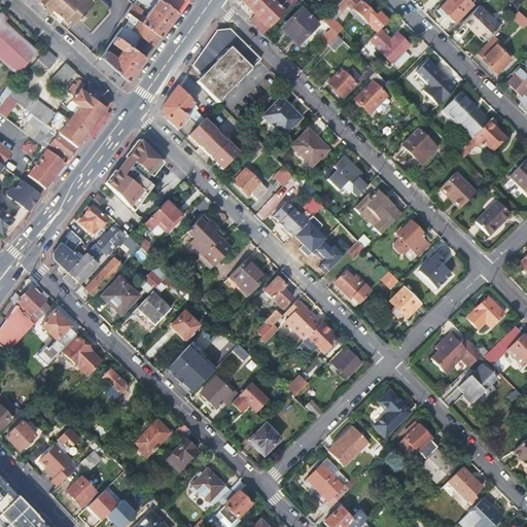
[(33,0),(47,13),(51,9),(63,20),(70,26),(77,19),(79,21),(82,16),(80,14),(92,3),(88,0),(33,0)]
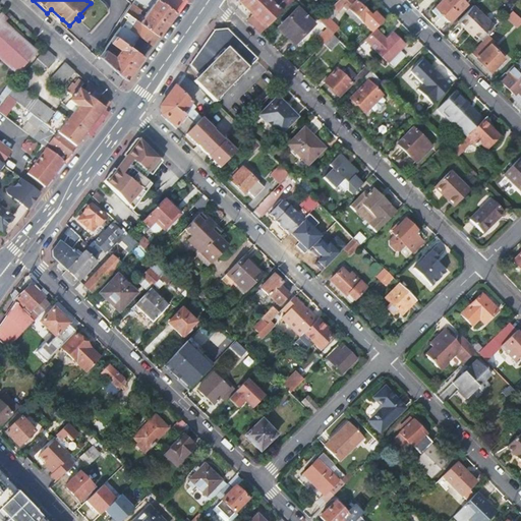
[(142,0),(152,6),(143,17),(138,14),(141,11),(132,5),(127,13),(129,15),(158,35),(174,12),(157,0),(142,0)]
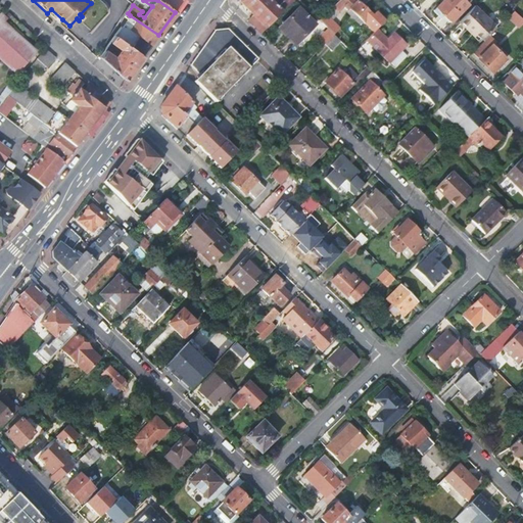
[(157,0),(175,12),(183,0),(157,0)]
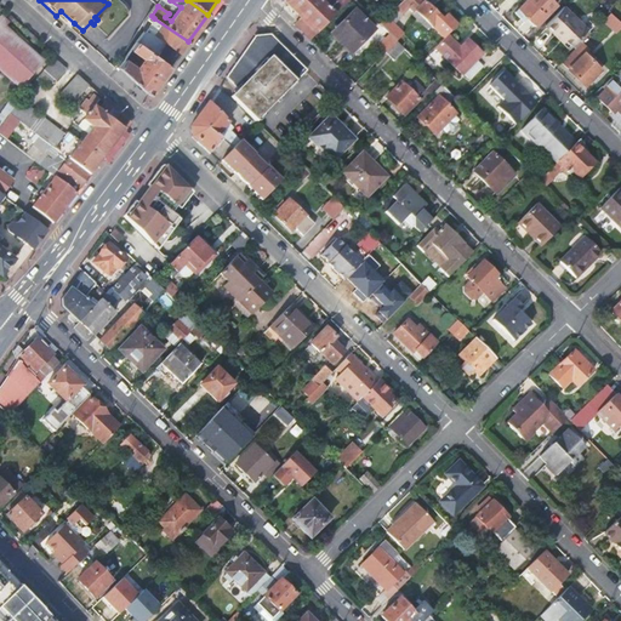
[(288,0),(303,18),(296,26),(312,40),(337,15),(323,1),(324,0),(288,0)]
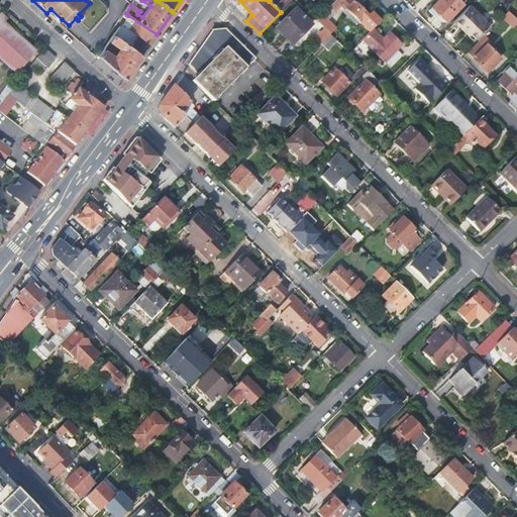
[(270,0),(269,1),(281,12),(292,0),(270,0)]
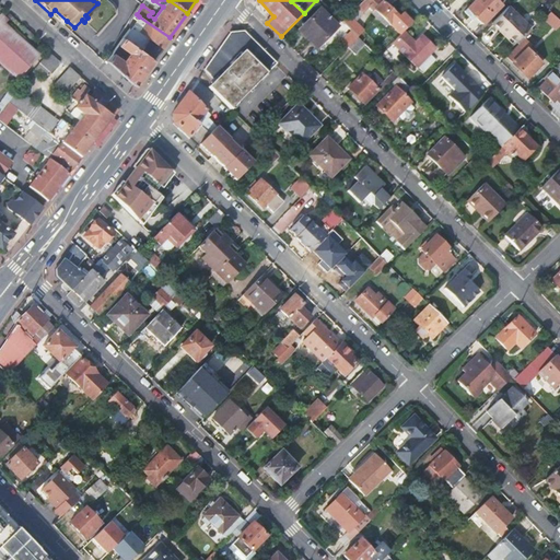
[(370,8),(374,12),(372,14),(388,30),(384,33),(395,43),(406,32),(407,31),(396,21),(400,16),(382,0),(365,0),(358,8),(364,13),(370,8)]
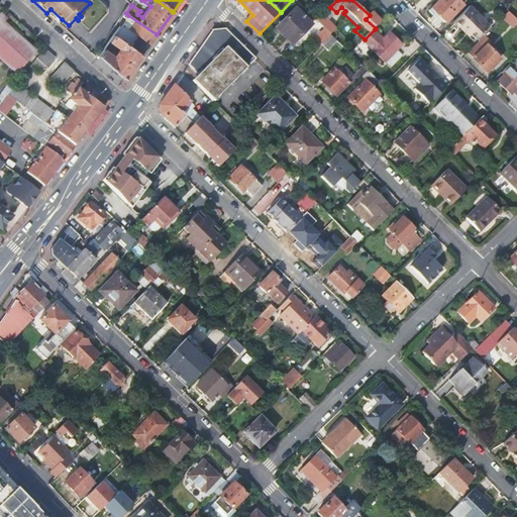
[(459,0),(440,0),(430,11),(437,17),(439,15),(443,19),(444,18),(446,20),(462,3),(459,0)]
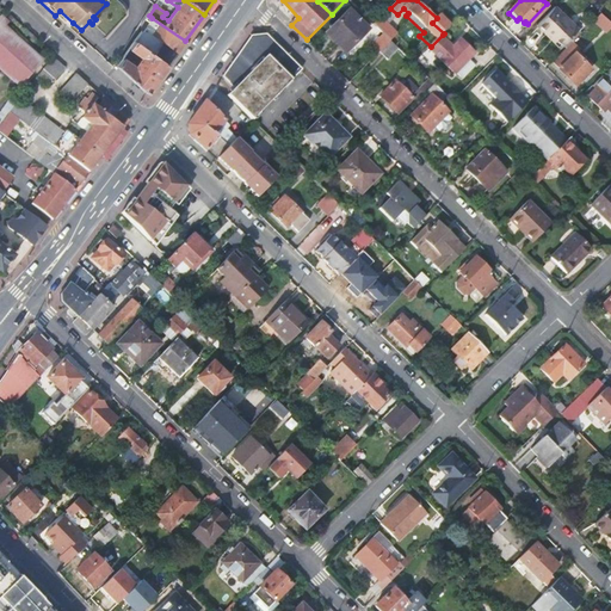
[(536,25),(560,48),(579,29),(555,6),(536,25)]
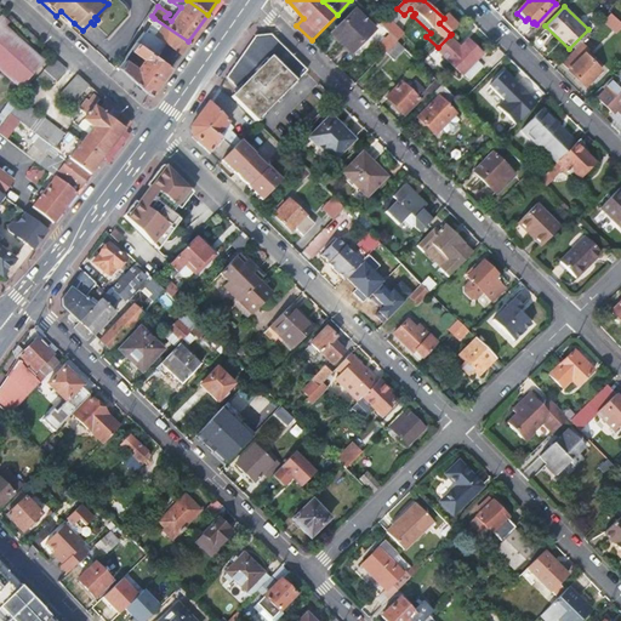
[(61,11),(56,16),(69,28),(74,23),(61,11)]
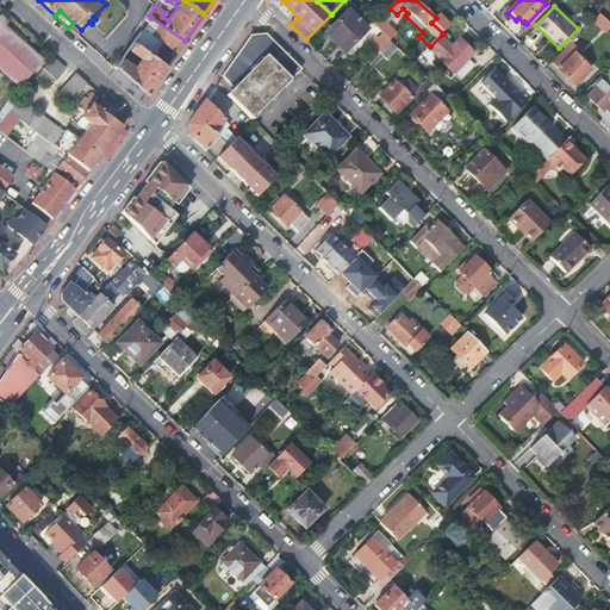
[(346,54),(368,31),(349,13),(330,32),(337,38),(334,42),(346,54)]
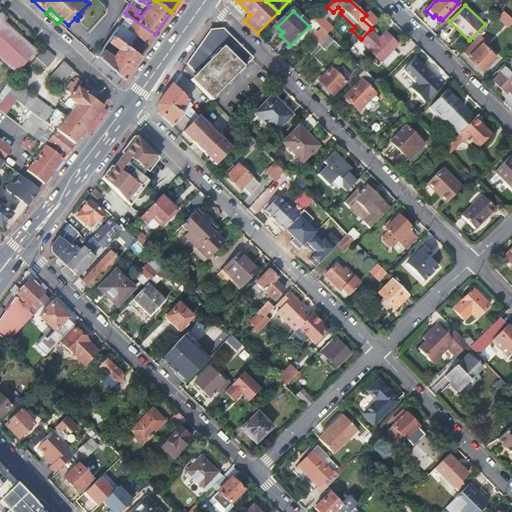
[(511,19),(503,11),(496,18),(507,28),(511,23),(511,19)]
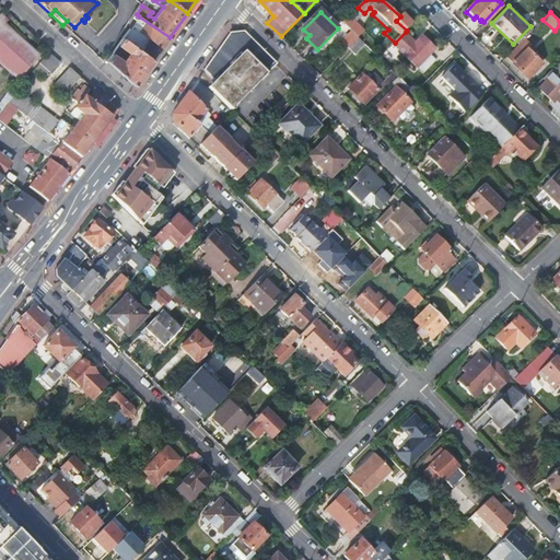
[(170,37),(139,16),(121,38),(153,60),(170,37)]
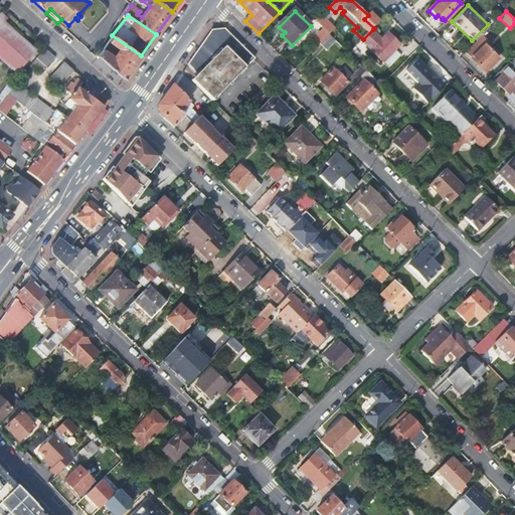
[(319,24),(330,35),(335,29),(322,16),(316,21),(319,24)]
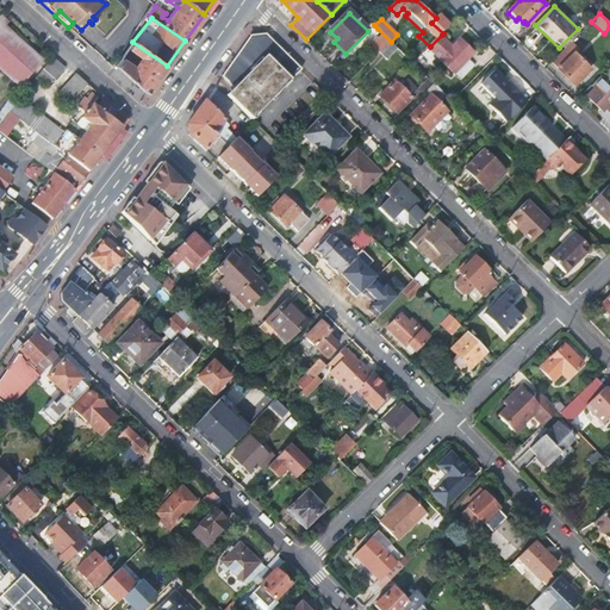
[(0,22),(0,67),(19,85),(42,60),(0,22)]
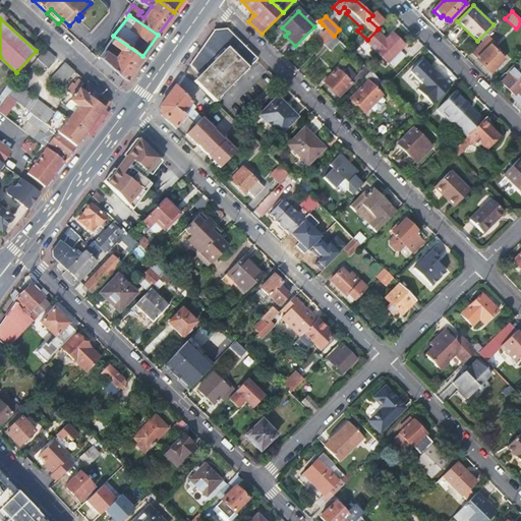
[(323,24),(312,36),(323,46),(325,45),(333,36),(334,36),(323,24)]
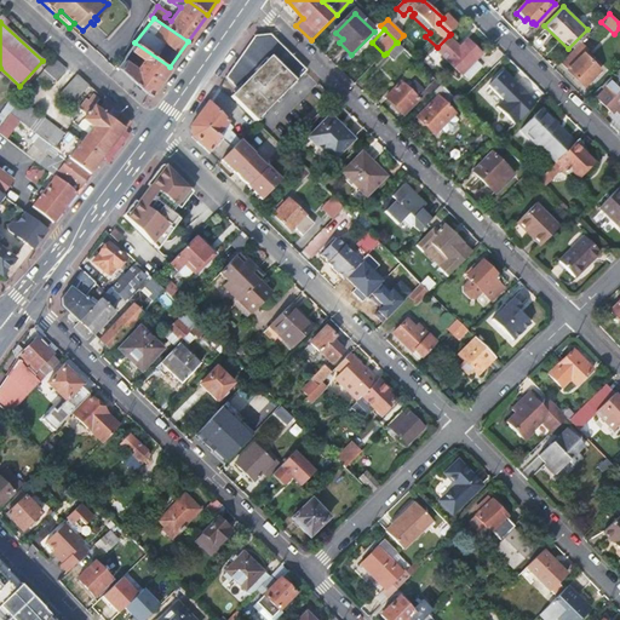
[(437,47),(463,74),(464,73),(472,80),(486,65),(478,59),(484,53),(470,39),(461,47),(449,35),(437,47)]
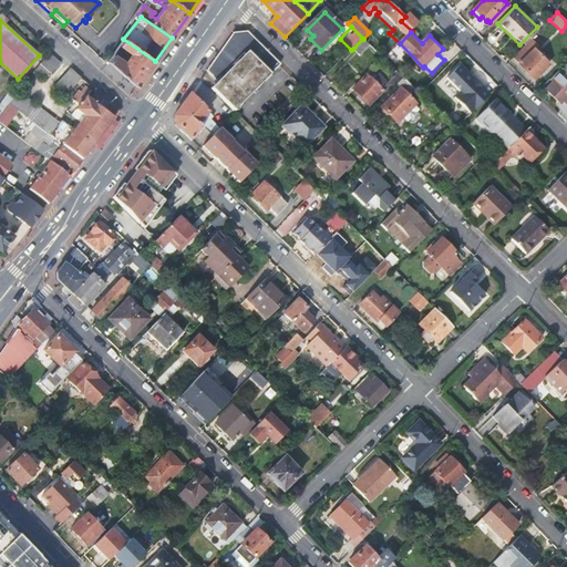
[(241,33),(214,78),(225,89),(218,95),(236,112),(241,117),(286,71),(249,34),(241,33)]
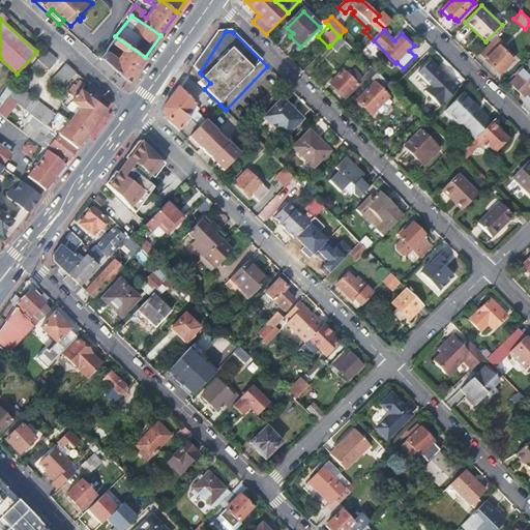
[(99,57),(127,81),(145,57),(115,36),(105,50),(99,57)]
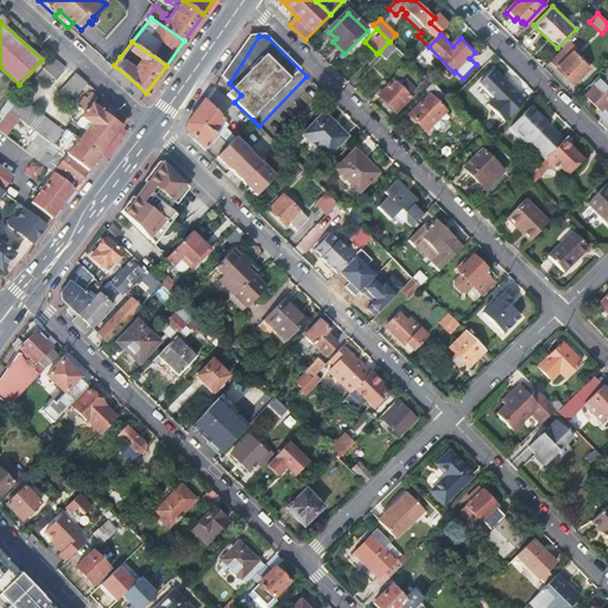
[(388,42),(379,52),(386,59),(397,49),(390,42),(388,42)]
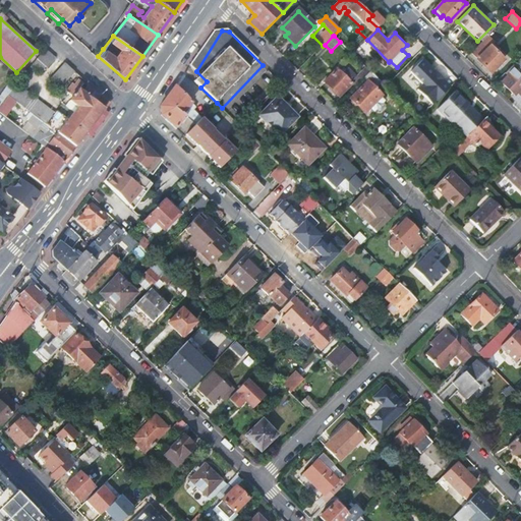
[(488,36),(472,53),(493,72),(507,58),(491,45),(495,42),(488,36)]
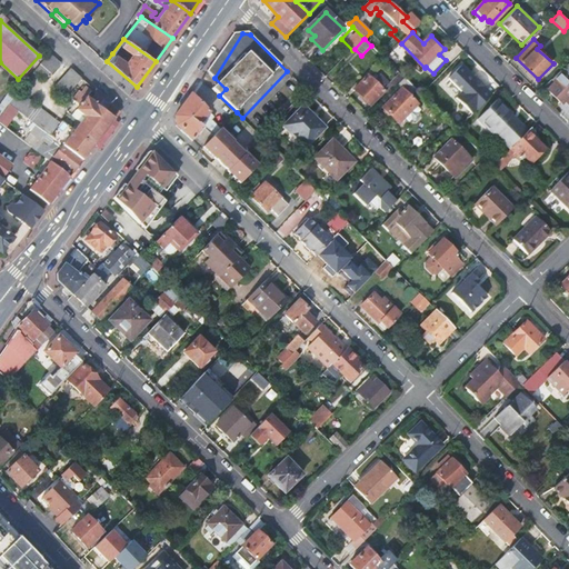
[(49,53),(36,70),(47,78),(50,73),(52,75),(61,63),(49,53)]
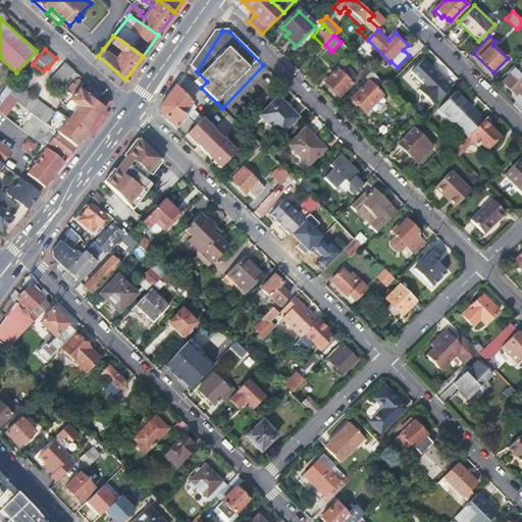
[(316,54),(306,64),(313,71),(322,61),(316,54)]
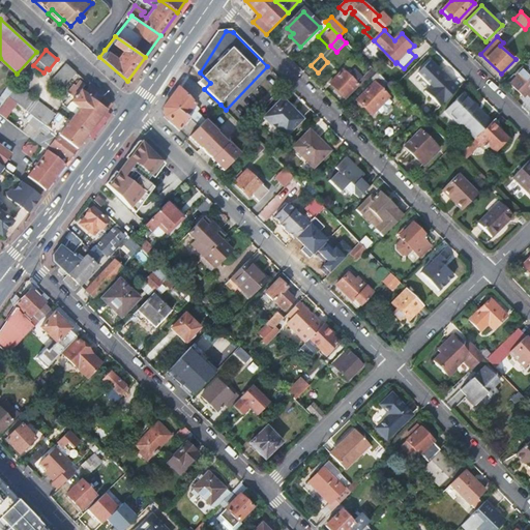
[(441,107),(458,91),(452,86),(454,83),(431,60),(418,74),(431,86),(425,91),(441,107)]
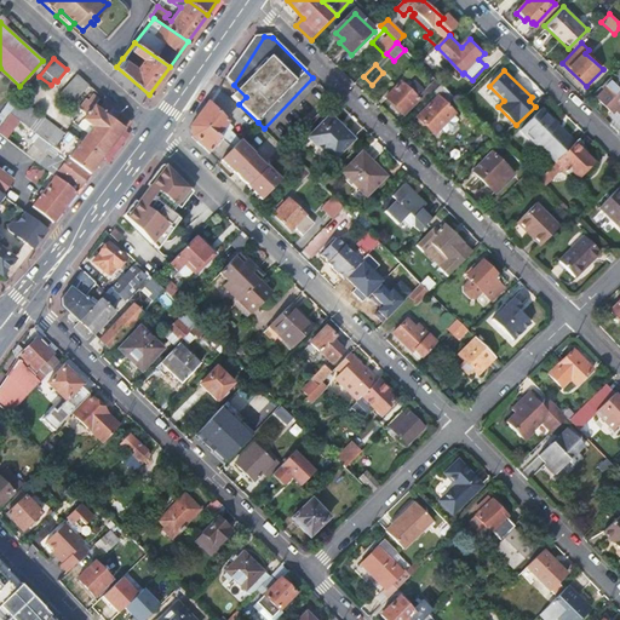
[(76,74),(59,96),(72,107),(89,85),(76,74)]
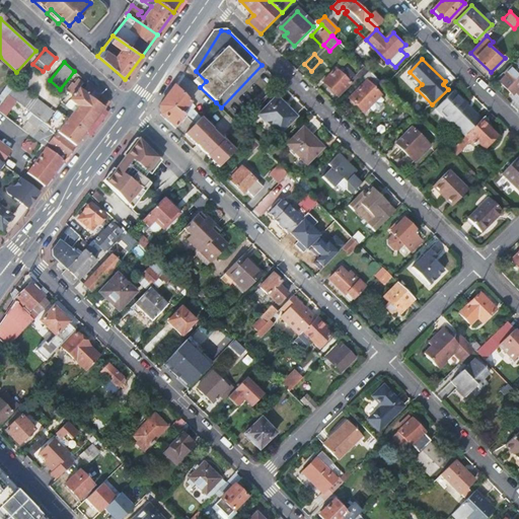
[(518,71),(512,65),(504,73),(506,76),(500,82),(513,95),(515,92),(517,94),(518,92),(518,93),(518,71)]
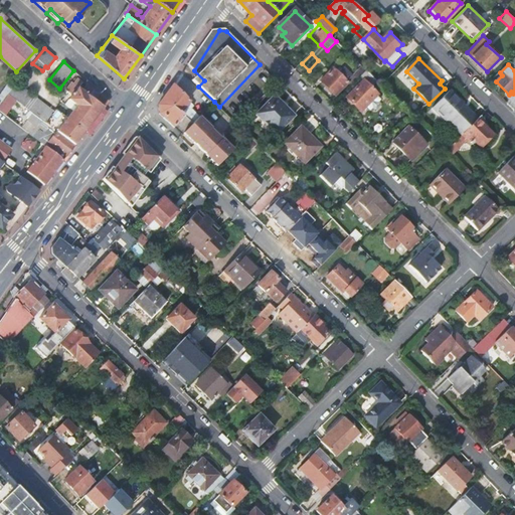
[(362,67),(347,82),(348,82),(351,86),(360,76),(366,71),(362,67)]
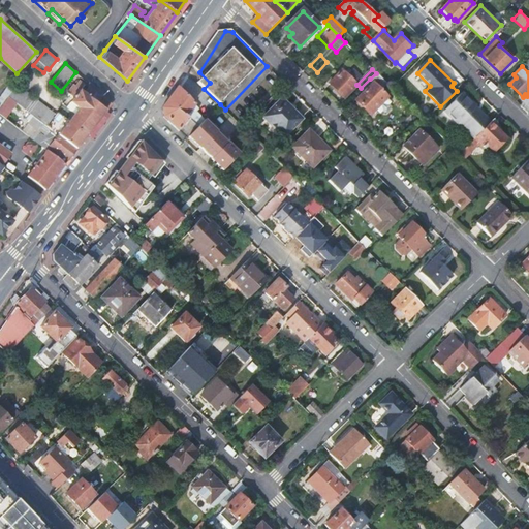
[(342,70),(330,84),(344,98),(358,85),(356,85),(355,84),(361,79),(354,71),(349,78),(342,70)]
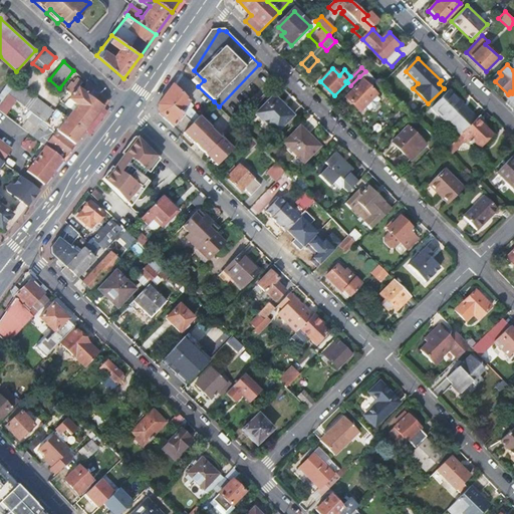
[(363,80),(346,98),(347,99),(347,102),(349,104),(352,104),(360,111),(366,105),(371,100),(377,94),(370,88),(376,82),(365,71),(359,76),(363,80)]
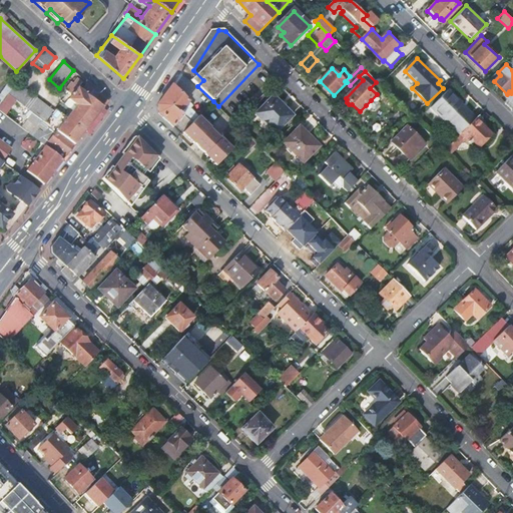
[(73,111),(63,124),(54,115),(57,110),(18,82),(9,94),(47,123),(49,121),(57,129),(56,130),(74,144),(76,145),(100,113),(99,112),(107,101),(98,93),(93,100),(78,89),(69,101),(76,106),(75,108),(71,105),(70,107),(68,105),(67,107),(73,111)]
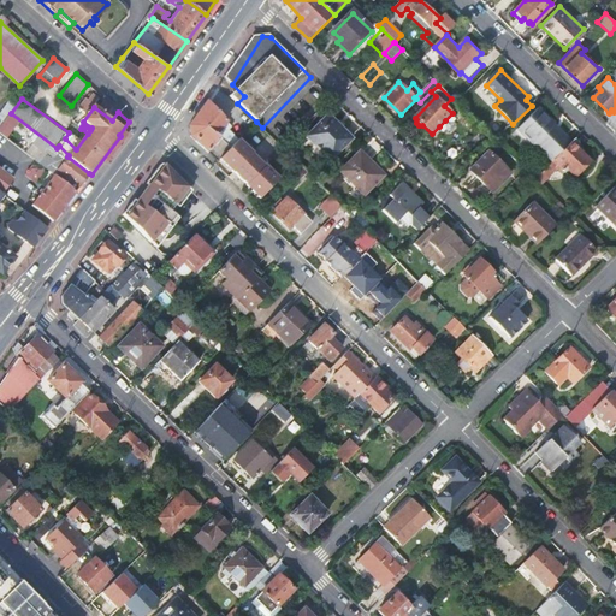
[(220,159),(231,148),(240,140),(229,130),(231,128),(227,124),(226,122),(227,120),(208,101),(189,125),(191,136),(218,161),(220,159)]
